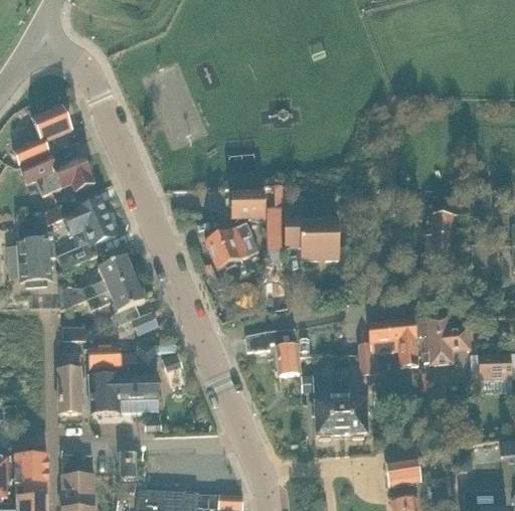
[(44,141),(71,130),(62,107),(23,123),(27,133),(36,129),(41,139),(14,151),(20,165),(49,153),(44,141)]
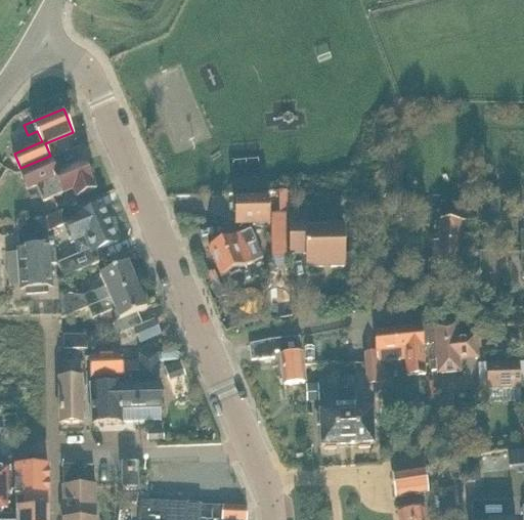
[(84,159),(56,171),(50,157),(20,170),(28,186),(37,182),(43,199),(62,190),(73,186),(76,195),(95,186),(91,178),(92,178),(84,159)]
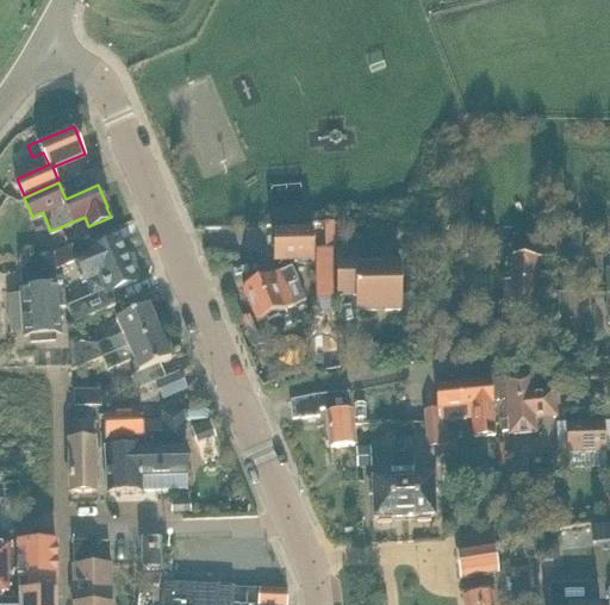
[(275,257),(313,256),(312,226),(275,226),(275,257)]
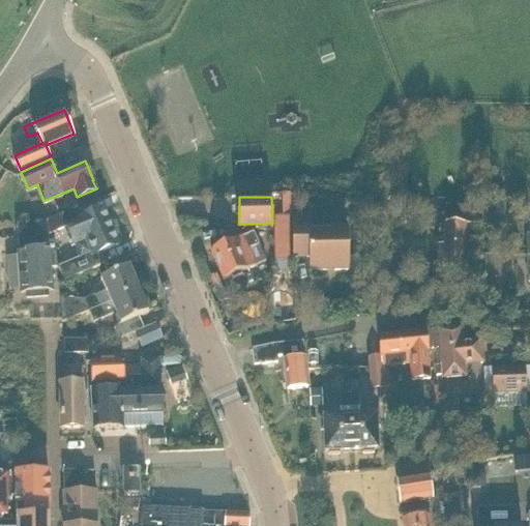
[(479,204),(470,203),(446,203),(445,241),(440,240),(439,263),(467,265),(468,231),(471,231),(479,230),(479,204)]
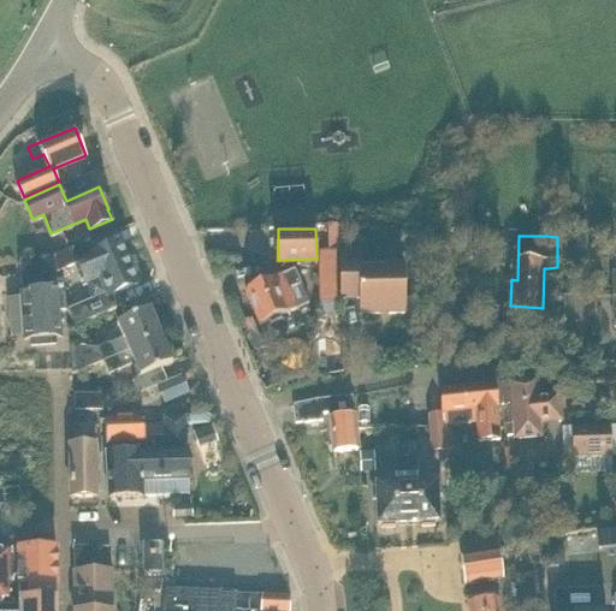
[(122,239),(92,254),(86,239),(72,245),(77,260),(73,261),(76,266),(80,265),(86,280),(100,274),(107,289),(108,294),(119,289),(138,280),(122,239)]
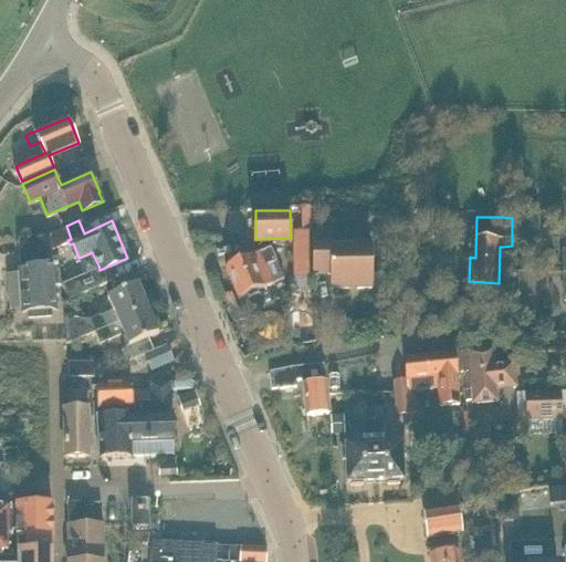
[(371,240),(332,241),(332,227),(313,227),(314,271),(332,271),(332,285),(371,284),(371,240)]
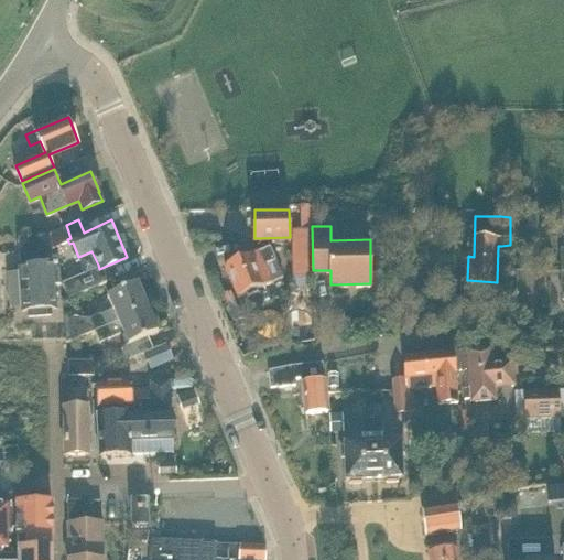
[(19,254),(52,251),(51,233),(18,235),(19,254)]
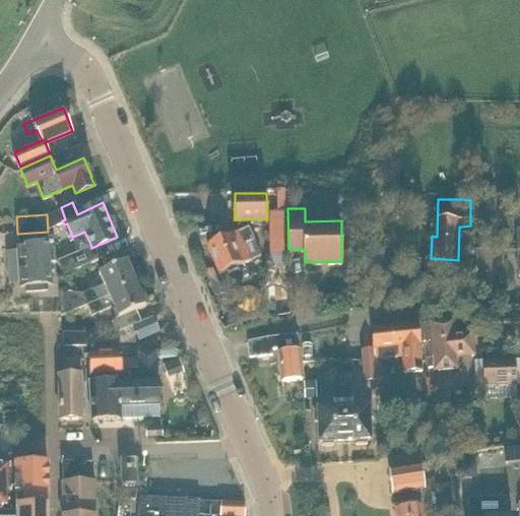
[(236,264),(261,254),(249,224),(207,242),(219,271),(226,268),(228,272),(238,268),(236,264)]
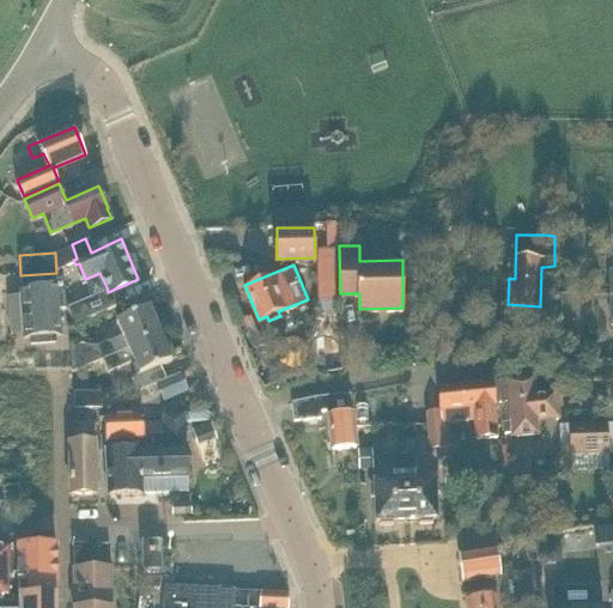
[(52,339),(50,333),(59,333),(58,316),(67,315),(65,273),(56,273),(20,275),(23,333),(23,334),(29,333),(29,340),(52,339)]
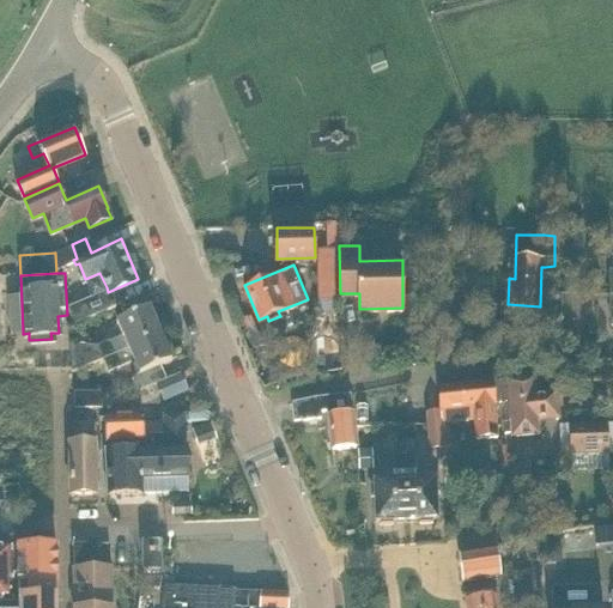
[(107,287),(68,305),(74,321),(125,301),(119,287),(108,292),(107,287)]
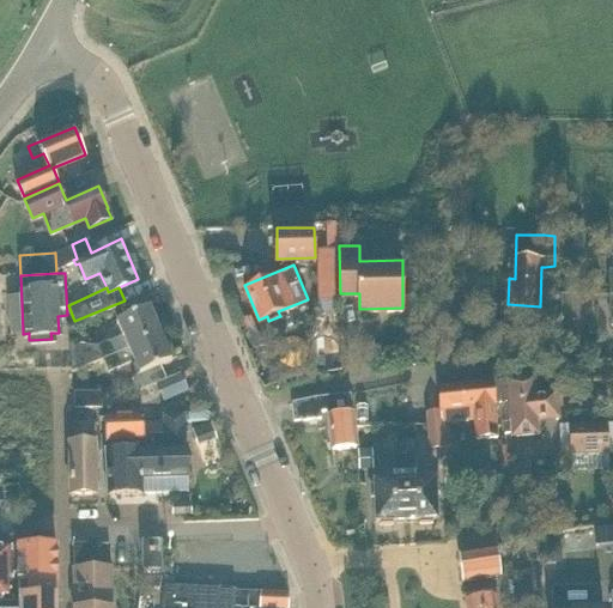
[(103,357),(161,332),(149,305),(117,318),(125,333),(110,338),(109,338),(97,342),(70,340),(71,370),(103,357)]
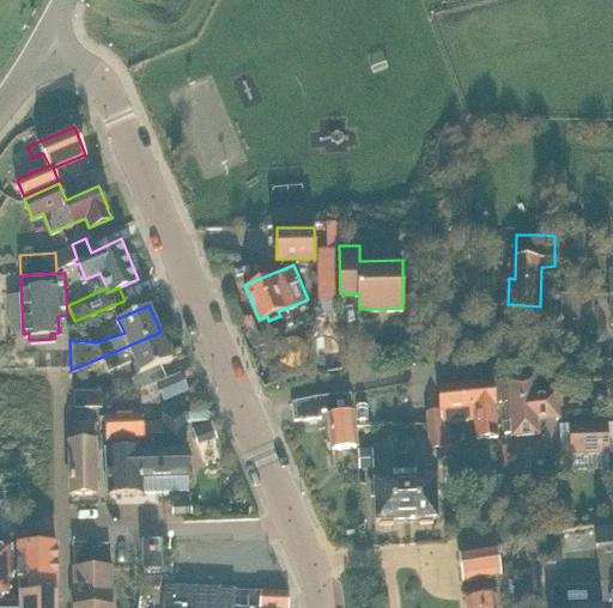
[(161,332),(103,357),(108,369),(134,358),(139,371),(171,358),(161,332)]
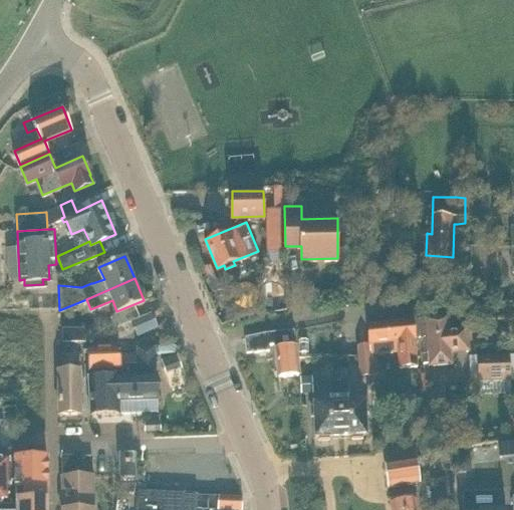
[(141,314),(137,306),(137,305),(116,311),(110,314),(116,324),(141,314)]
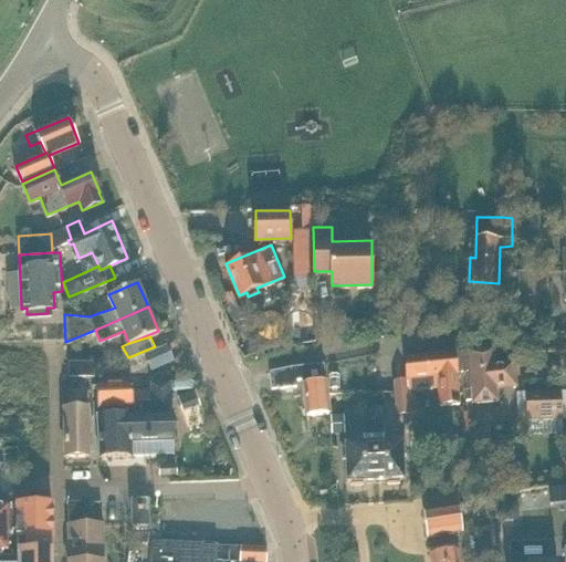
[(461,350),(456,351),(456,368),(463,368),(465,397),(471,397),(471,401),(499,398),(498,386),(517,385),(515,358),(495,360),(493,346),(461,349),(461,350)]
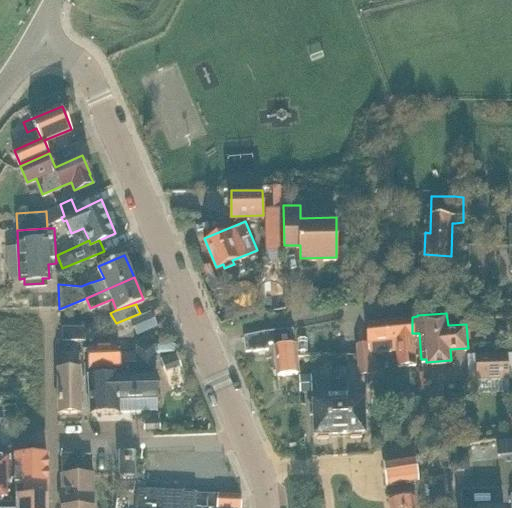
[(368,342),(357,343),(359,373),(375,372),(374,361),(370,361),(369,350),(396,348),(397,356),(398,364),(415,363),(414,353),(412,333),(412,317),(367,321),(368,342)]
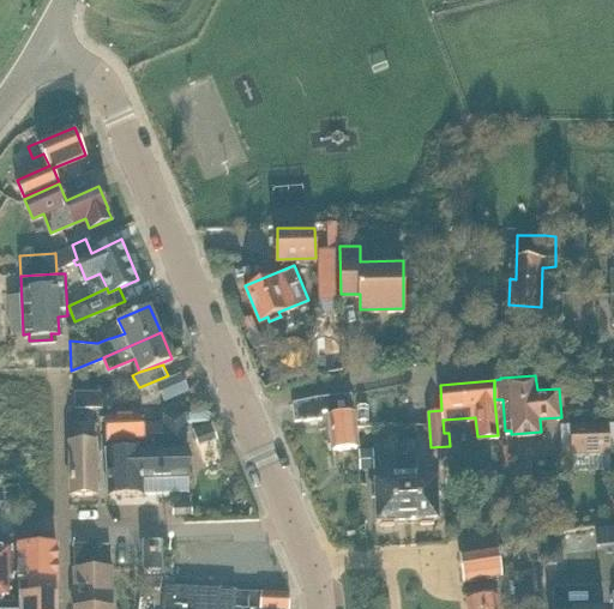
[(76,405),(98,405),(98,390),(74,390),(76,405)]
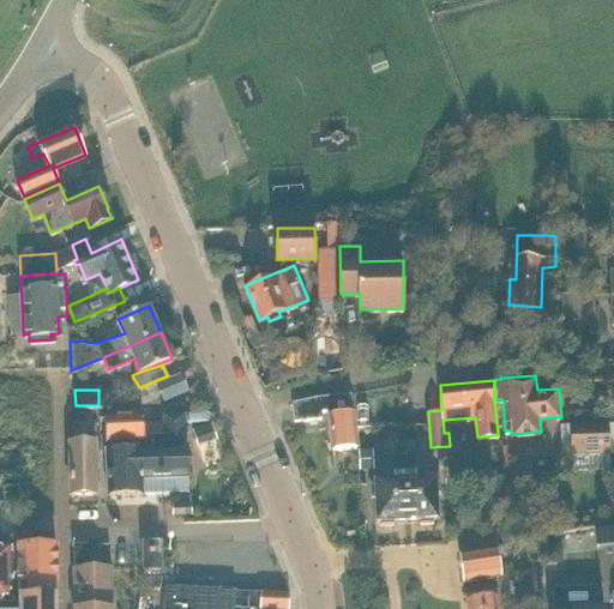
[(357,445),(351,392),(314,396),(293,401),(296,420),(318,414),(318,410),(329,409),(332,447),(357,445)]
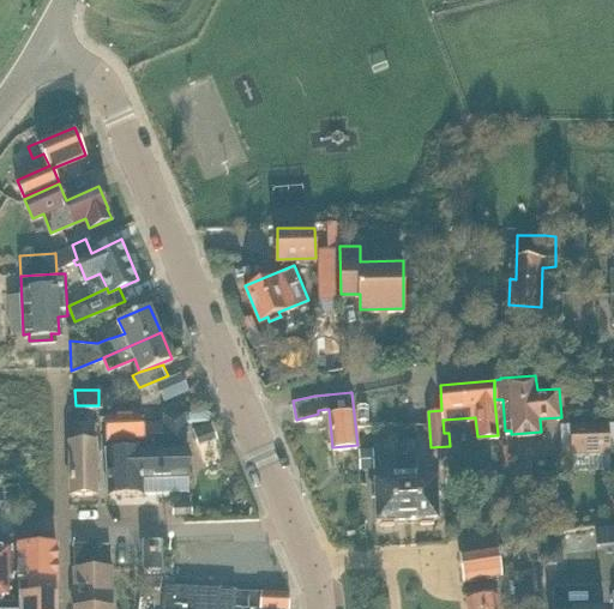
[(185,446),(184,426),(184,411),(157,412),(158,433),(162,433),(163,447),(106,448),(108,492),(143,492),(143,476),(188,475),(187,446),(185,446)]
